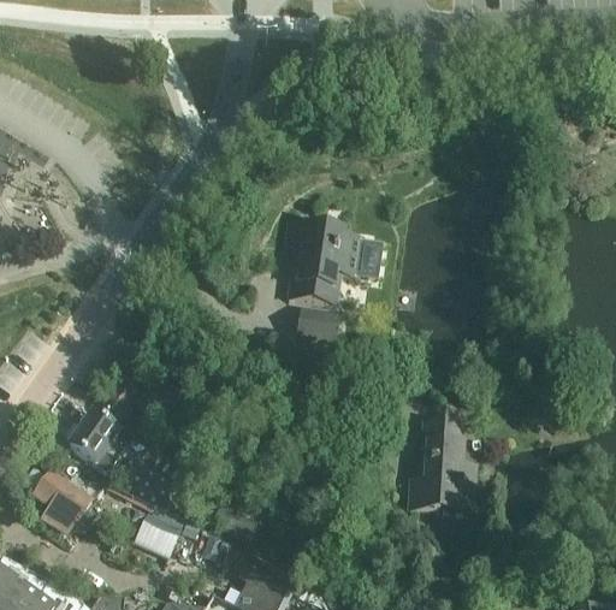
[(377,129),(395,128),(394,113),(374,114),(377,129)]
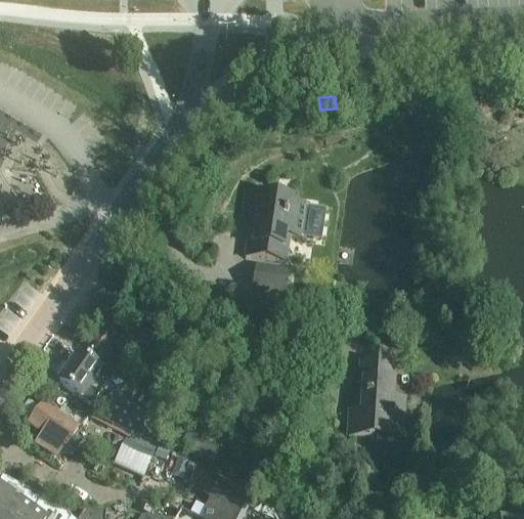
[(246,251),(246,254),(289,258),(291,244),(285,243),(286,231),(321,236),(325,205),(309,203),(310,201),(277,197),(277,191),(246,188),(244,207),(256,209),(250,252),(246,251)]
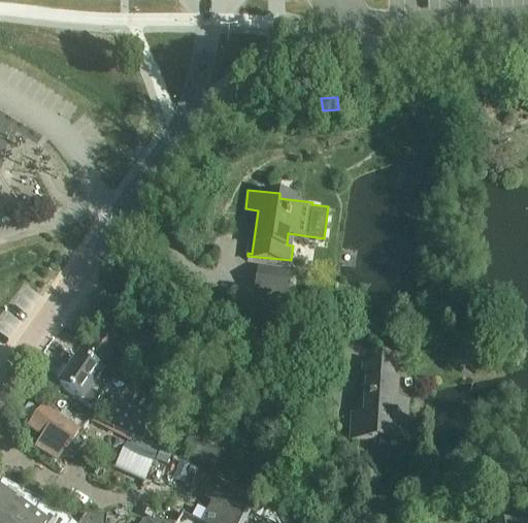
[(261,264),(257,293),(290,297),(294,268),(261,264)]
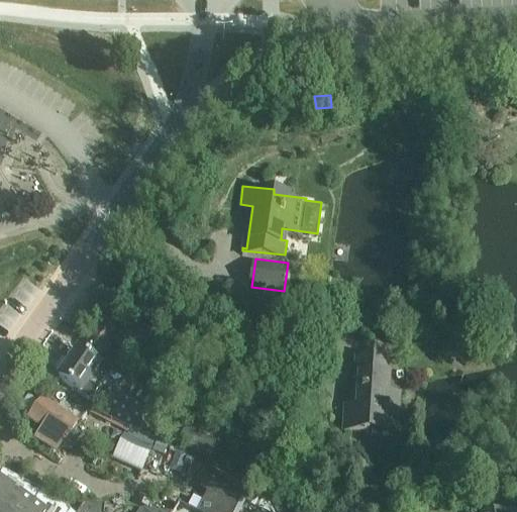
[(138,264),(128,279),(136,285),(147,271),(138,264)]
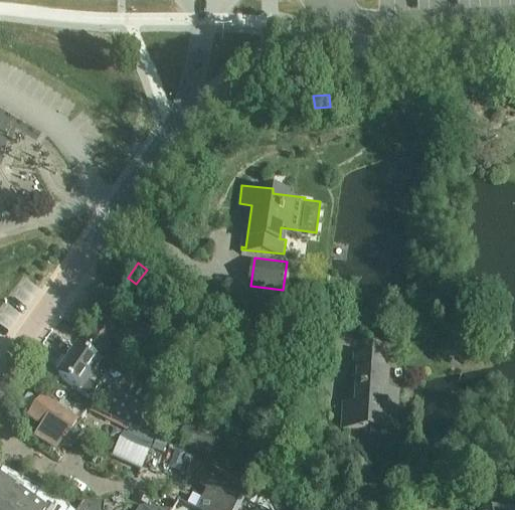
[(150,333),(125,315),(109,303),(95,323),(96,324),(84,339),(101,351),(111,335),(136,354),(150,333)]
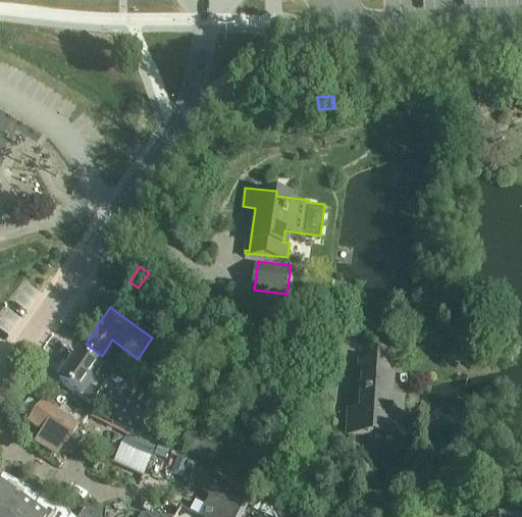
[(111,373),(80,350),(70,363),(66,360),(61,361),(56,368),(57,373),(60,376),(59,377),(91,401),(106,379),(111,373)]
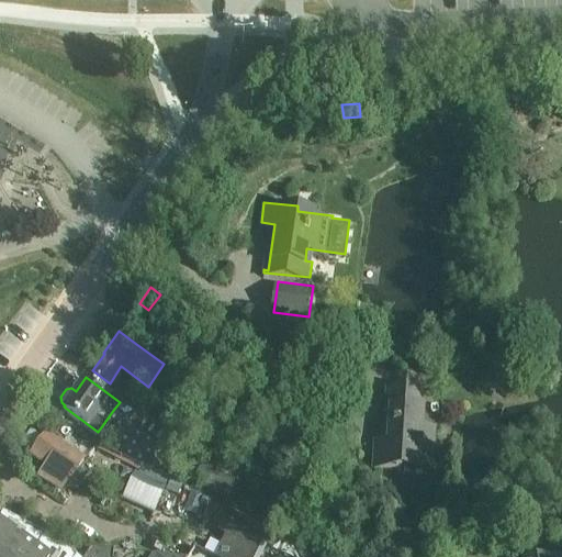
[(423,422),(424,388),(388,386),(384,442),(375,441),(375,465),(435,468),(437,423),(423,422)]
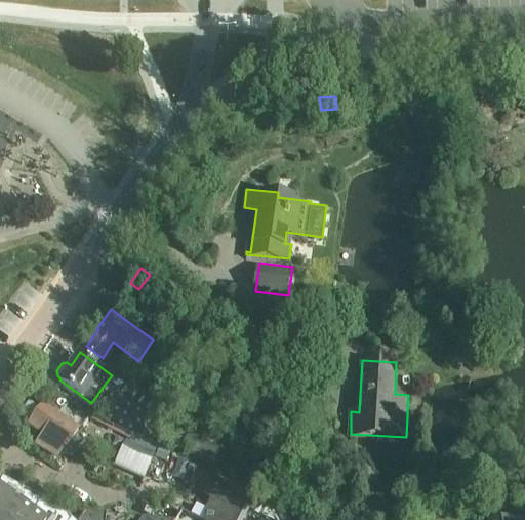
[(78,427),(61,413),(43,401),(30,422),(44,432),(37,442),(57,456),(78,427)]
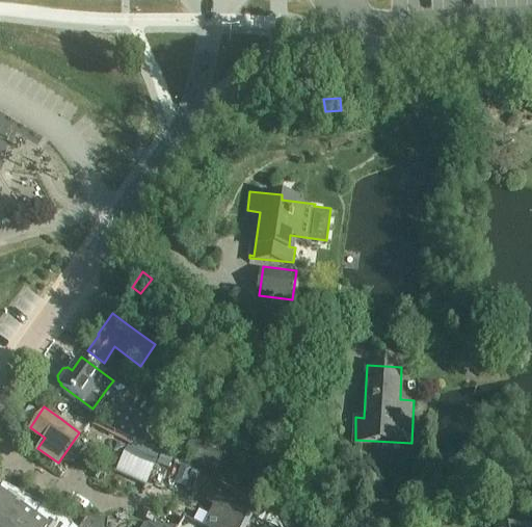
[(224,428),(205,417),(188,443),(197,449),(193,459),(213,470),(227,447),(216,442),(224,428)]
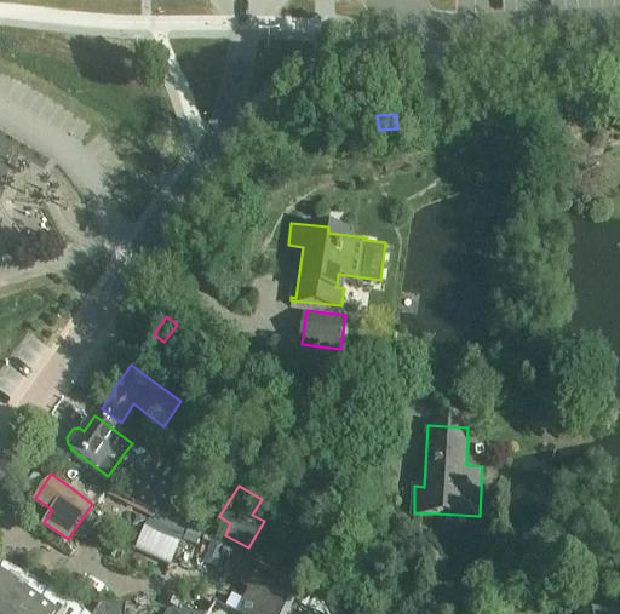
[(174,494),(167,509),(187,517),(194,503),(174,494)]
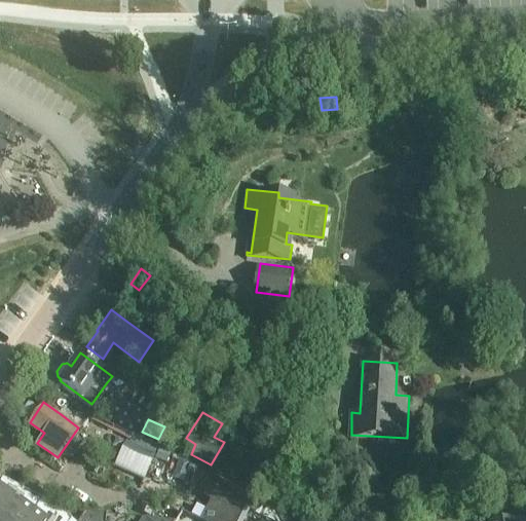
[(127,438),(122,445),(118,452),(148,464),(156,449),(127,438)]
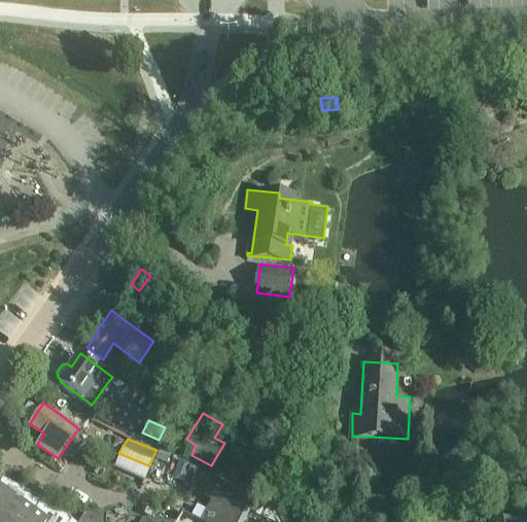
[(5,477),(0,484),(0,521),(7,521),(13,514),(25,521),(67,521),(72,515),(60,506),(5,477)]
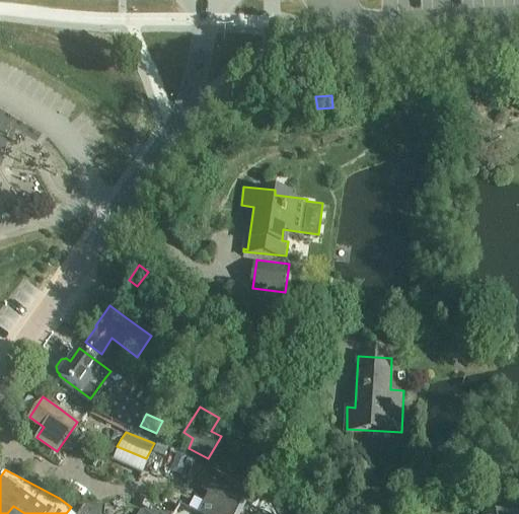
[(232,513),(240,498),(245,486),(224,474),(219,487),(209,512),(213,513),(232,513)]
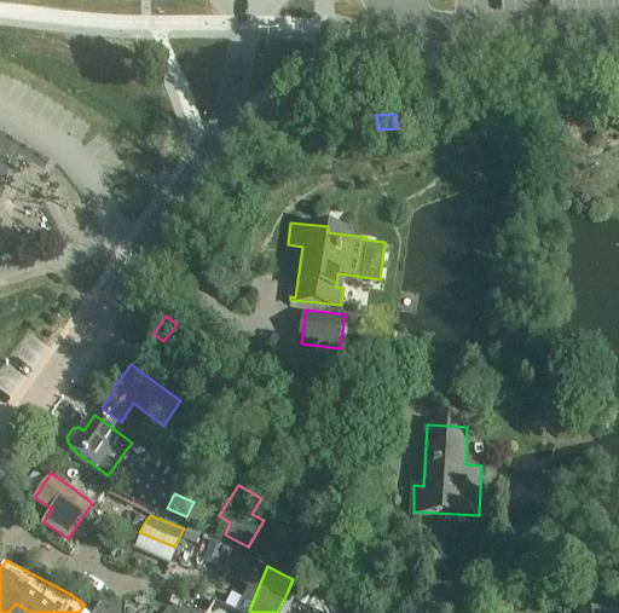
[(362,612),(360,606),(325,601),(329,612),(362,612)]
